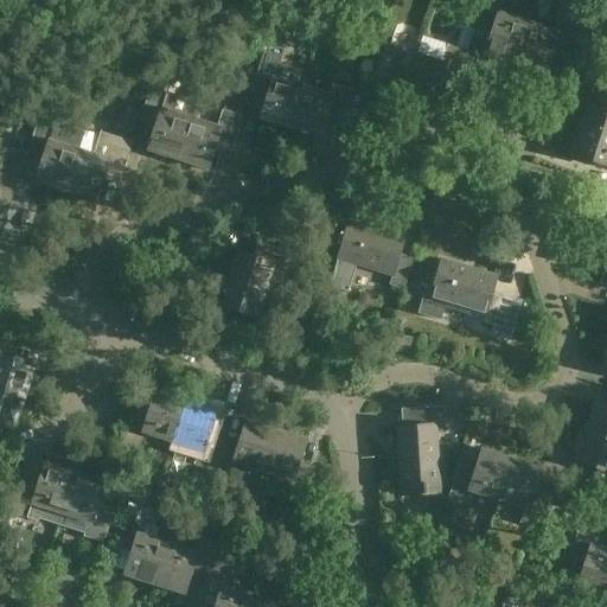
[(485,53),(515,63),(529,21),(532,8),(505,0),(484,0),(475,26),(492,31),(485,53)]
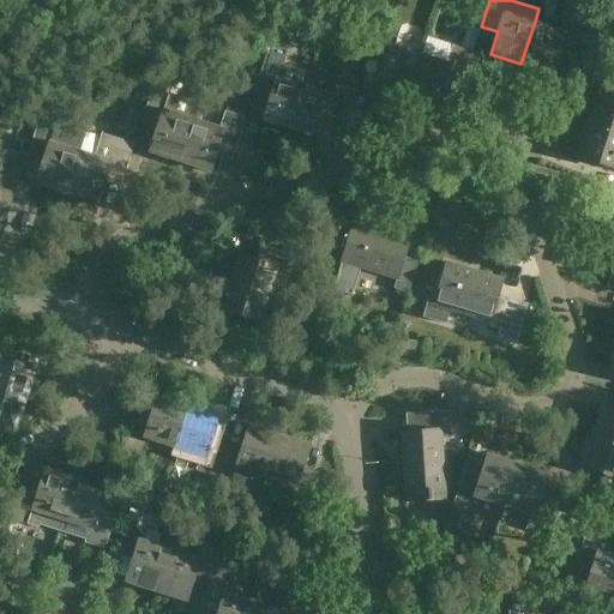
[(561,30),(535,22),(521,64),(552,74),(559,52),(575,56),(585,23),(566,16),(561,30)]
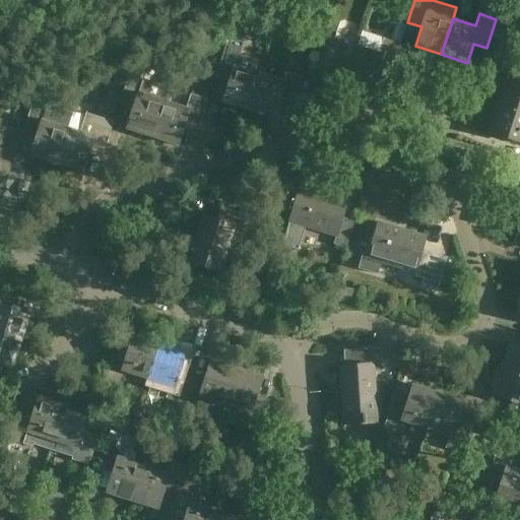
[(333,39),(338,22),(322,17),(311,50),(325,54),(319,73),(345,81),(356,46),(333,39)]
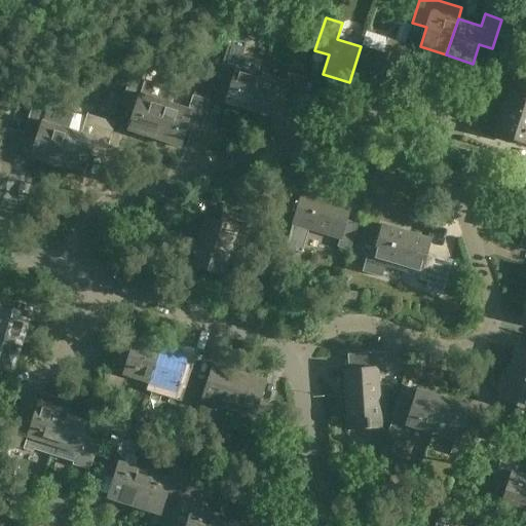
[(508,52),(517,24),(501,20),(492,48),(508,52)]
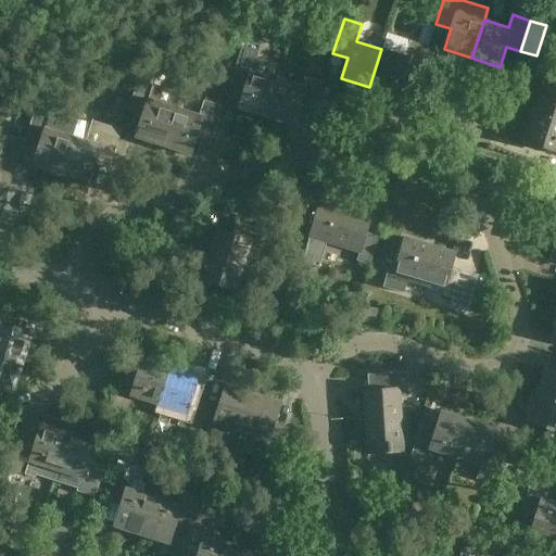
[(240,50),(241,46),(242,43),(228,39),(226,46),(240,50)]
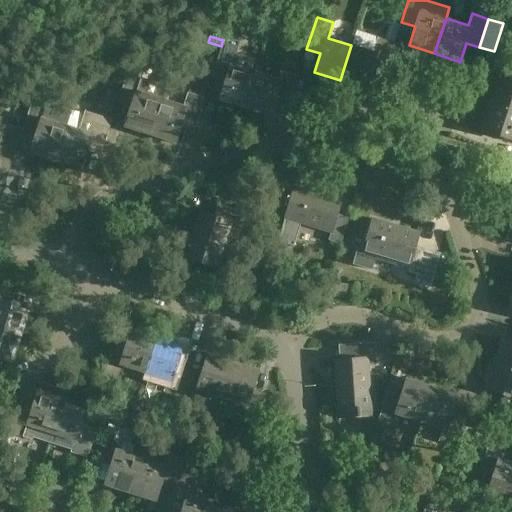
[(372,52),(351,45),(340,80),(364,88),(370,69),(384,74),(395,42),(378,36),(372,52)]
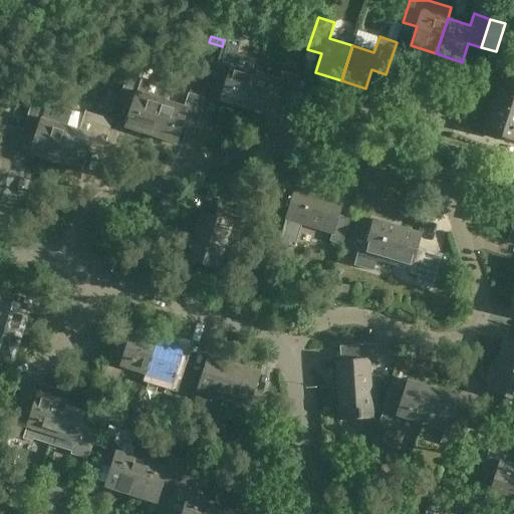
[(256,72),(257,73),(261,62),(236,54),(238,47),(223,42),(222,46),(212,76),(226,80),(220,99),(245,107),(256,72)]
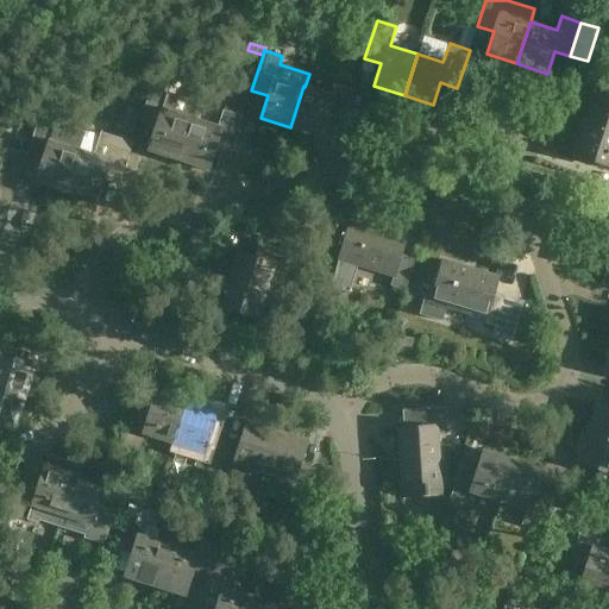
[(305,87),(303,86),(290,127),(320,138),(328,114),(344,120),(357,82),(337,75),(331,95),(305,87)]
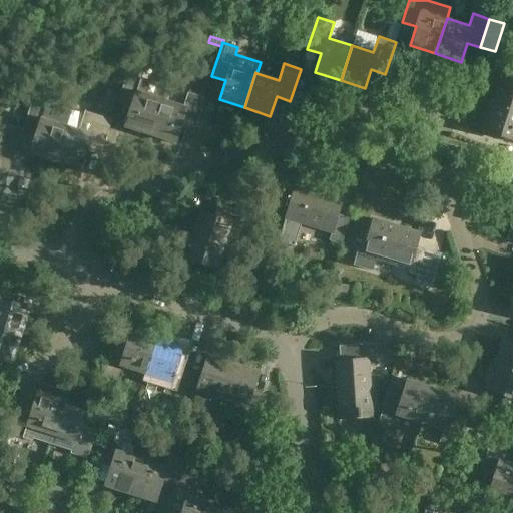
[(165,87),(126,74),(117,102),(130,107),(124,126),(150,134),(161,99),(165,87)]
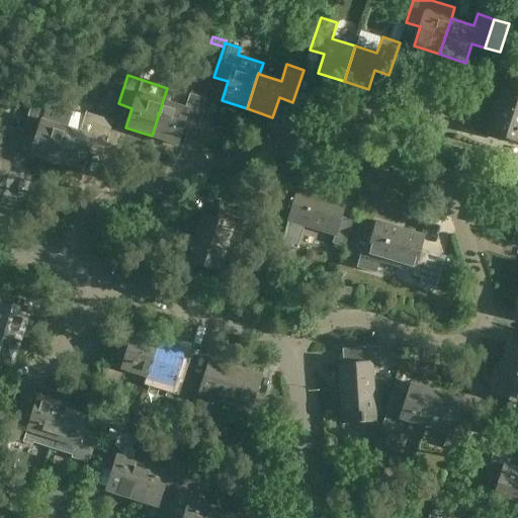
[(517,85),(504,81),(496,105),(517,112),(517,85)]
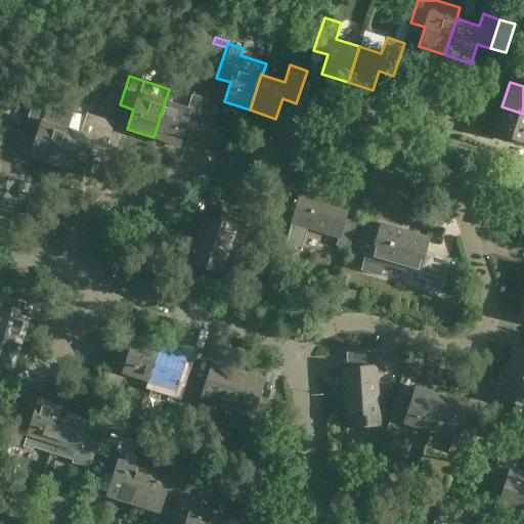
[(186,108),(165,101),(154,137),(178,145),(185,126),(199,130),(209,100),(191,94),(186,108)]
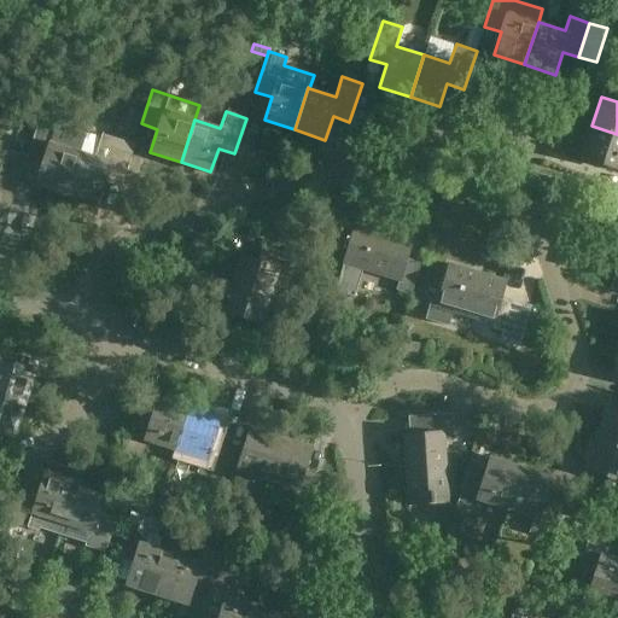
[(42,161),(35,184),(66,194),(80,152),(53,143),(59,123),(39,117),(27,156),(42,161)]
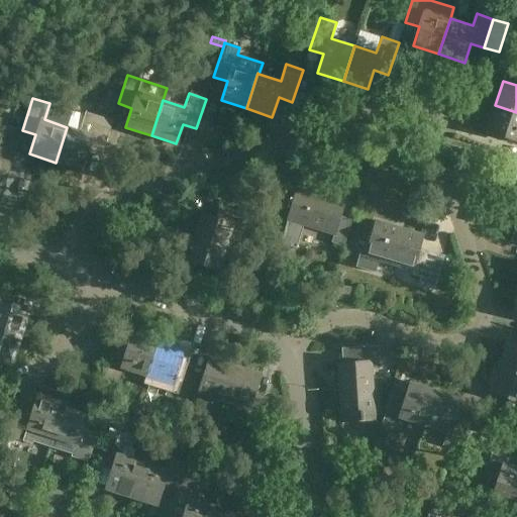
[(516,140),(516,112),(495,105),(486,130),(516,140)]
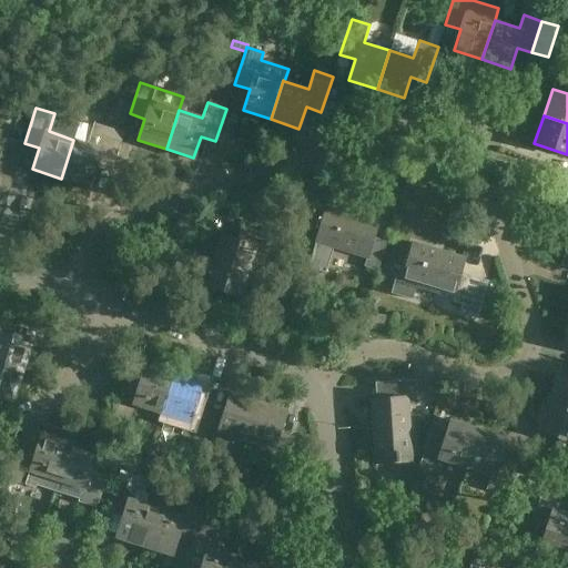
[(88,144),(73,140),(61,179),(89,188),(95,166),(111,171),(123,132),(94,123),(88,144)]
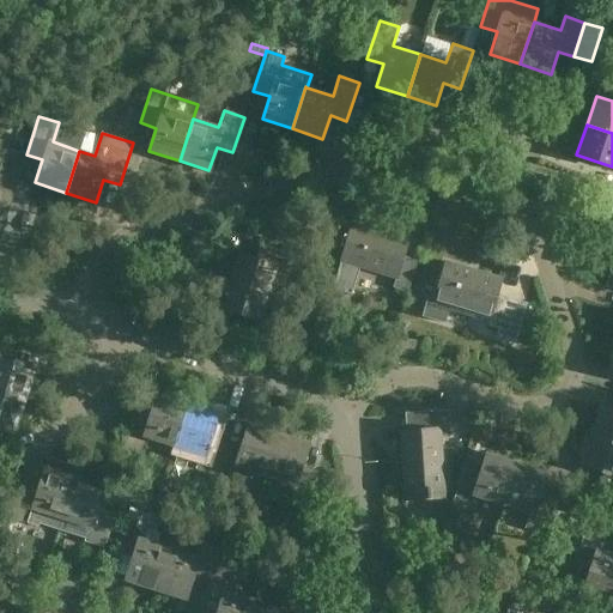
[(0,214),(6,217),(25,155),(5,149),(0,164),(0,214)]
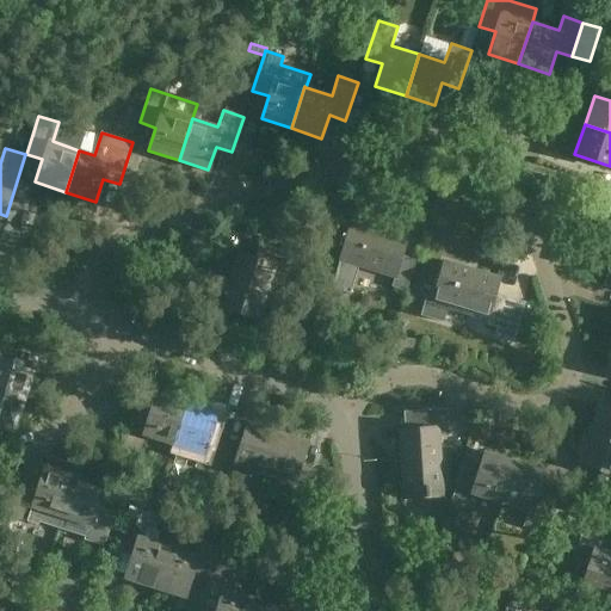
[(610,202),(605,201),(596,232),(610,235),(610,202)]
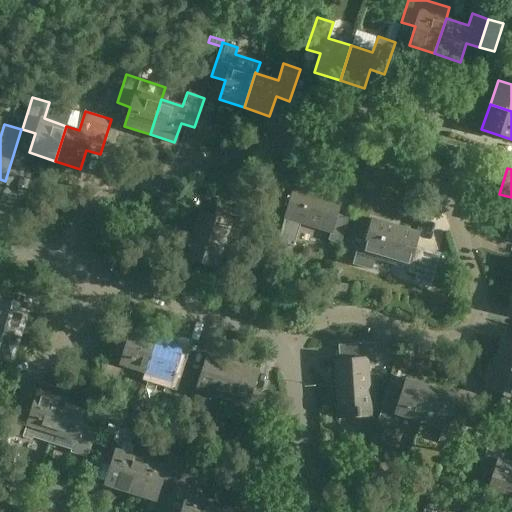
[(328,240),(340,243),(348,217),(337,214),(341,200),(293,186),(284,218),(285,218),(278,242),(293,246),(300,223),(331,232),(328,240)]
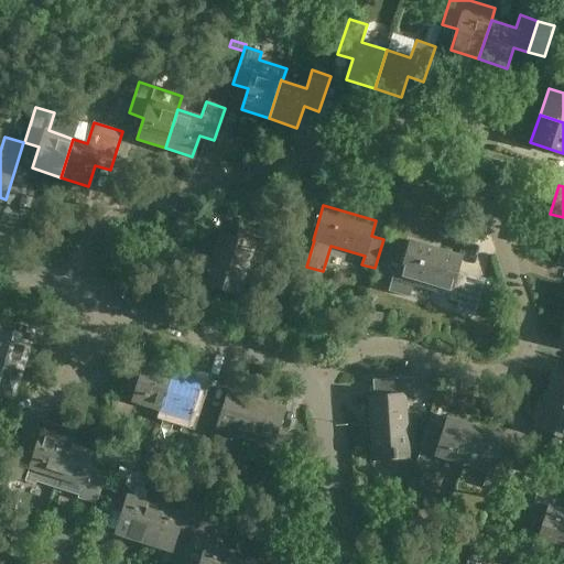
[(204,284),(239,295),(255,245),(263,247),(268,234),(239,225),(235,237),(219,232),(204,284)]
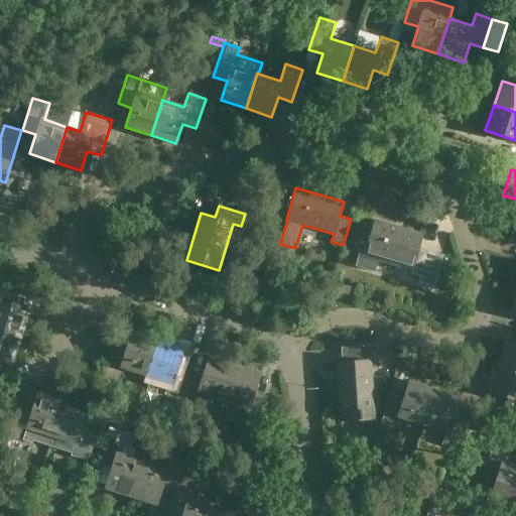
[(422,277),(420,285),(432,288),(442,255),(418,248),(422,234),(375,220),(366,251),(360,250),(355,266),(375,271),(379,256),(412,266),(410,274),(422,277)]
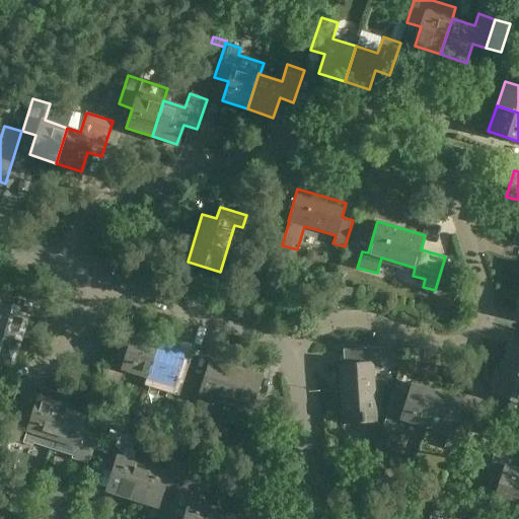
[(28,316),(9,310),(13,296),(0,291),(0,335),(20,342),(28,316)]
